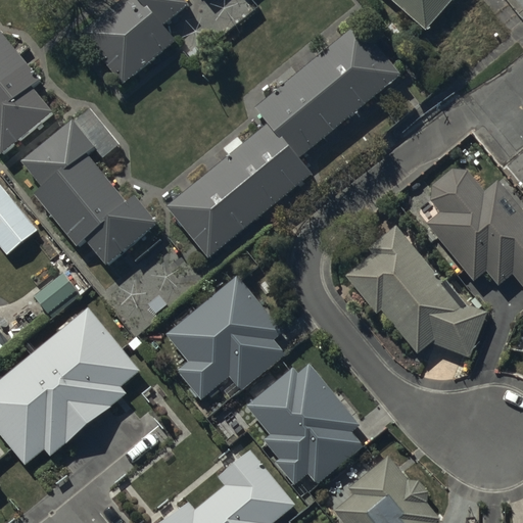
[(123,0),(82,33),(124,85),(177,43),(171,35),(175,31),(169,21),(190,4),(186,0),(123,0)]
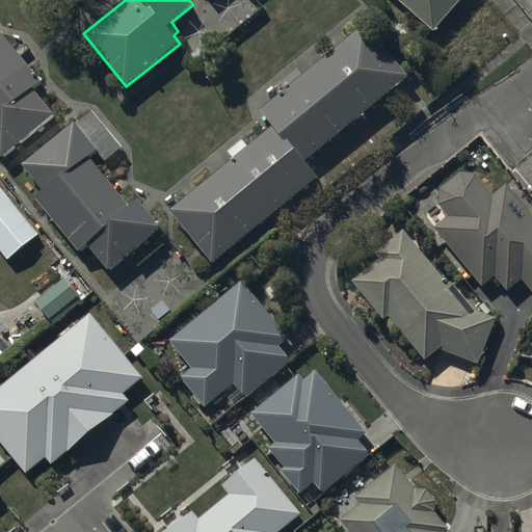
[(399,0),(432,29),(457,0),(399,0)]
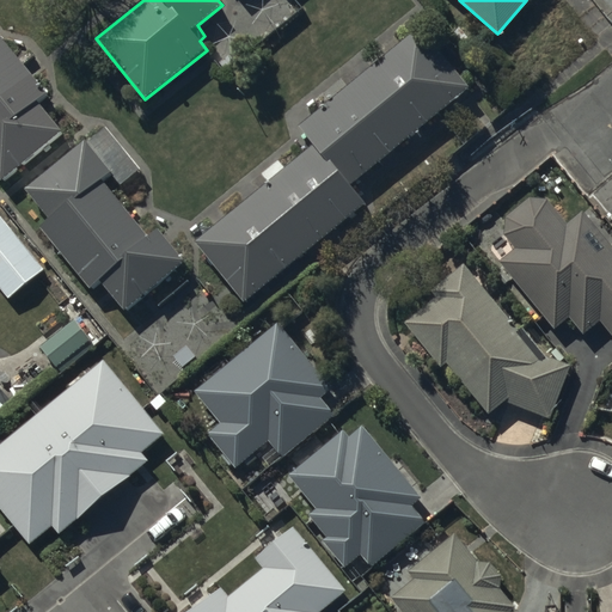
[(300,127),(314,144),(196,240),(248,301),(366,203),(350,185),(470,86),(421,26),(300,127)]
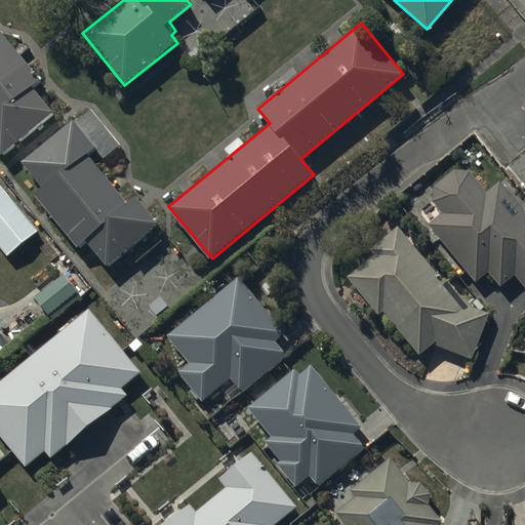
[(0,149),(3,154),(54,112),(33,86),(41,79),(0,29),(0,149)]
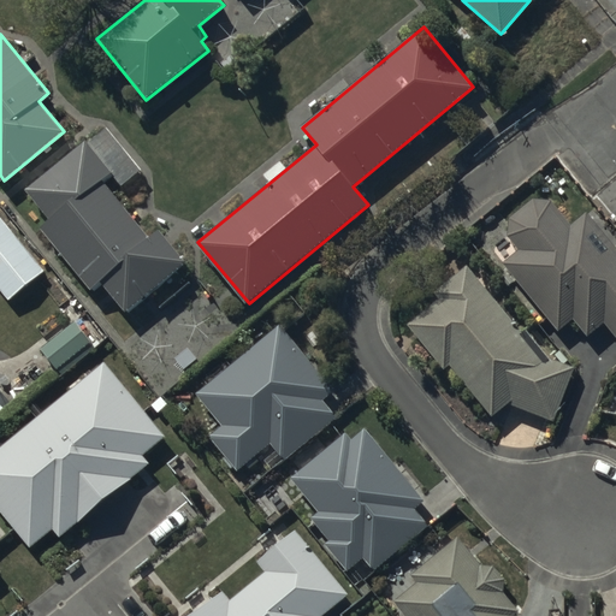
[(89,143),(88,141),(25,190),(49,219),(40,226),(90,290),(102,282),(126,312),(188,264),(161,230),(150,238),(104,181),(110,176),(119,189),(142,171),(108,129),(89,143)]
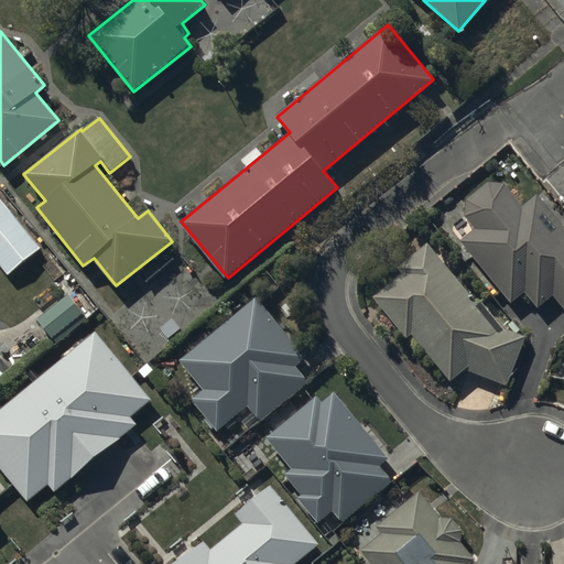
[(563,226),(538,193),(522,205),(506,184),(487,182),(465,201),(465,217),(475,229),(459,241),(510,303),(525,291),(538,306),(552,294),(563,310),(563,226)]
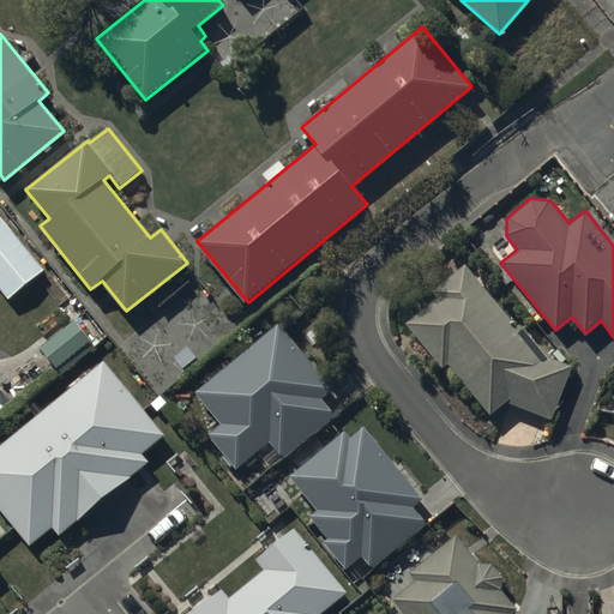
[(44,271),(0,217),(0,289),(10,300),(44,271)]
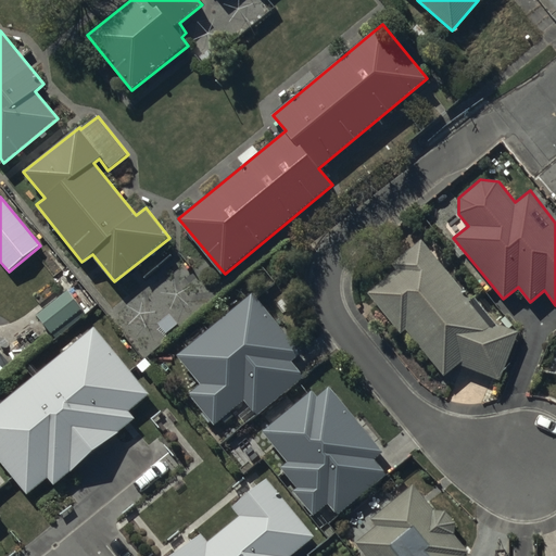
[(401,335),(406,331),(443,376),(458,363),(500,379),(518,333),(496,325),(474,299),(472,300),(444,267),(451,262),(440,249),(434,254),(420,237),(388,265),(392,270),(366,293),(401,335)]
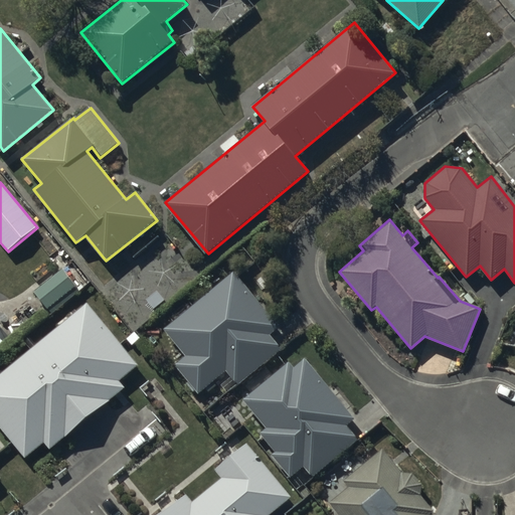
[(79,292),(63,270),(34,292),(50,314),(79,292)]
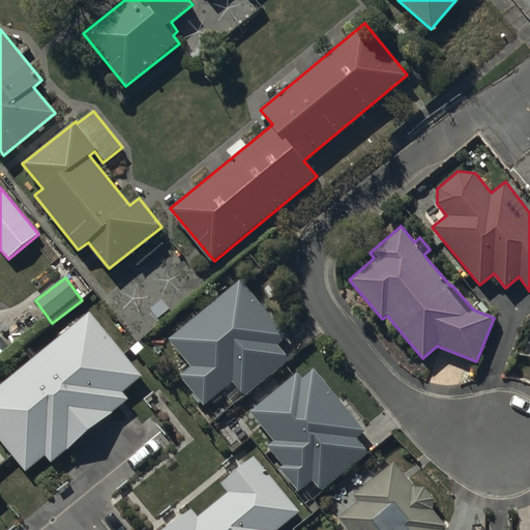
[(286,335),(242,281),(169,339),(192,366),(180,376),(204,405),(234,380),(244,392),(287,359),(275,344),(286,335)]
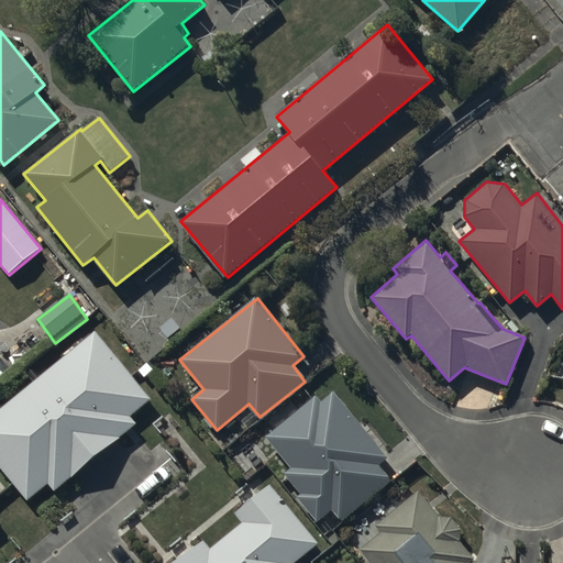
[(152,399),(95,331),(0,410),(0,467),(28,499),(47,483),(55,492),(136,423),(131,417),(152,399)]
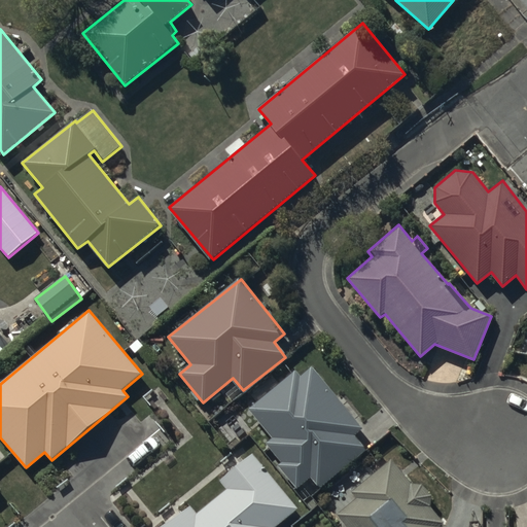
[(362,428),(312,366),(300,377),(295,372),(250,409),(274,438),(267,444),(282,462),(279,465),(299,490),(313,478),(320,487),(365,450),(354,435),(362,428)]
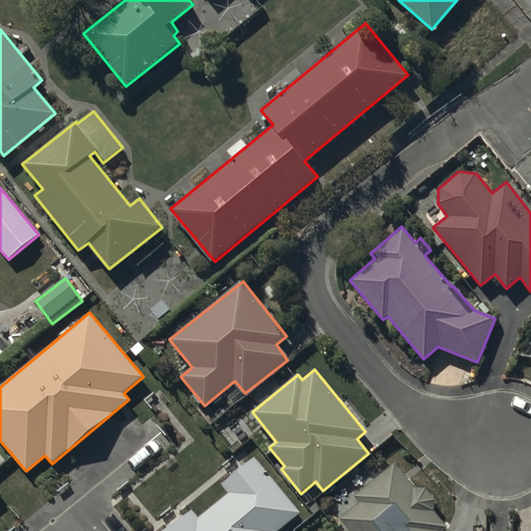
[(276,530),(300,512),(255,457),(222,484),(229,494),(199,518),(193,510),(166,530),(276,530)]
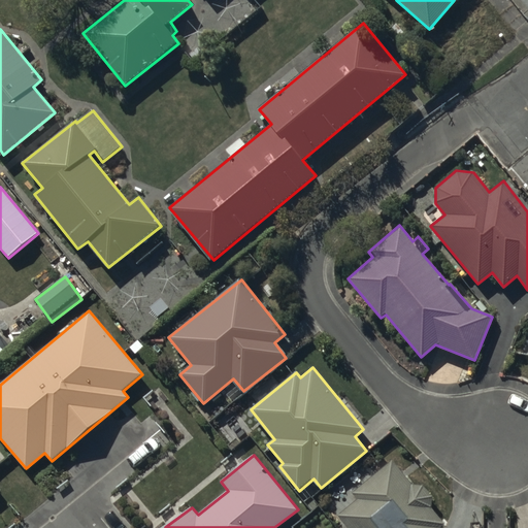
[(410,485),(392,461),(353,493),(358,500),(338,516),(349,527),(444,527),(442,525),(444,523),(432,507),(433,497),(424,486),(410,485)]
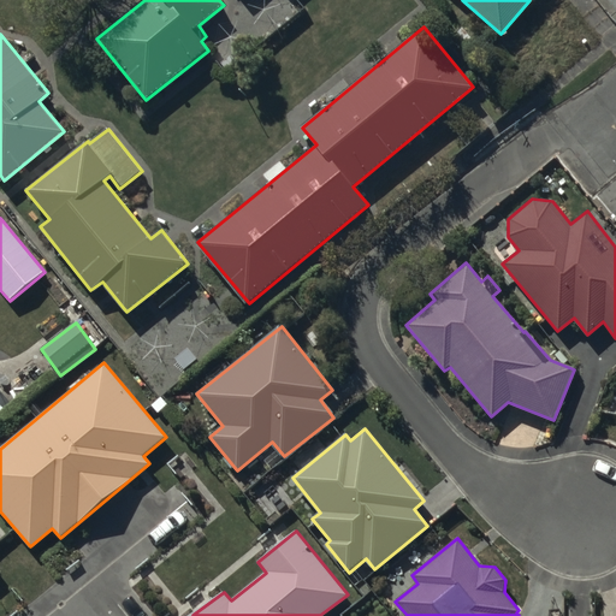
[(390,615),(378,600),(365,611),(368,615),(390,615)]
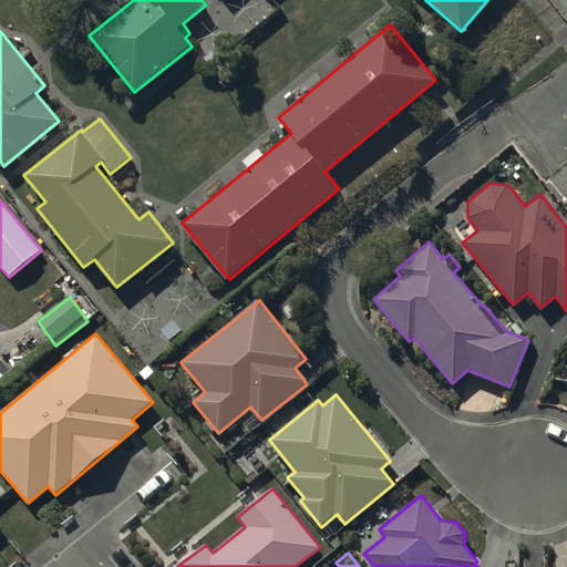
All buildings are outlined.
